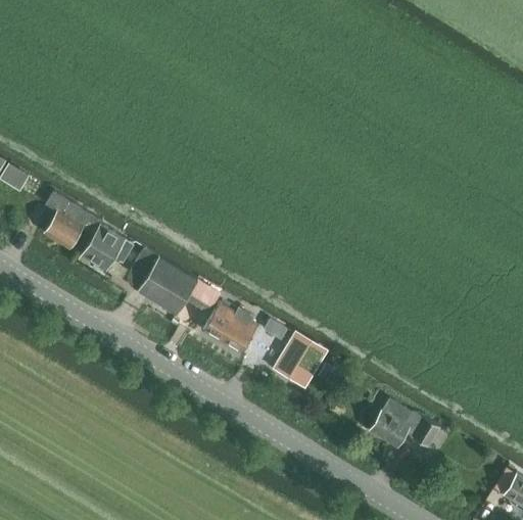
[(9,164),(0,179),(20,192),(30,177),(9,164)]
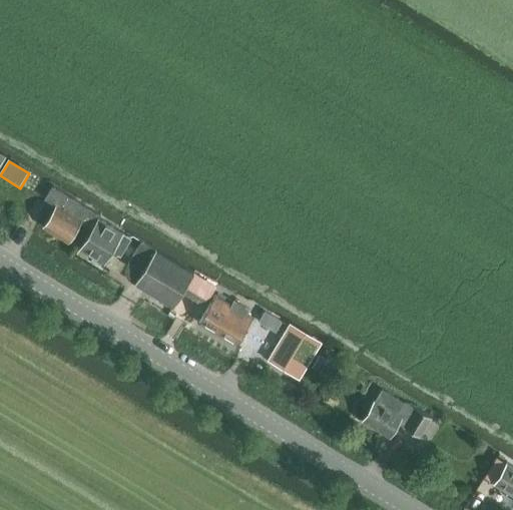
[(82,222),(92,229),(99,220),(101,217),(53,189),(44,201),(56,208),(42,229),(68,245),(82,222)]
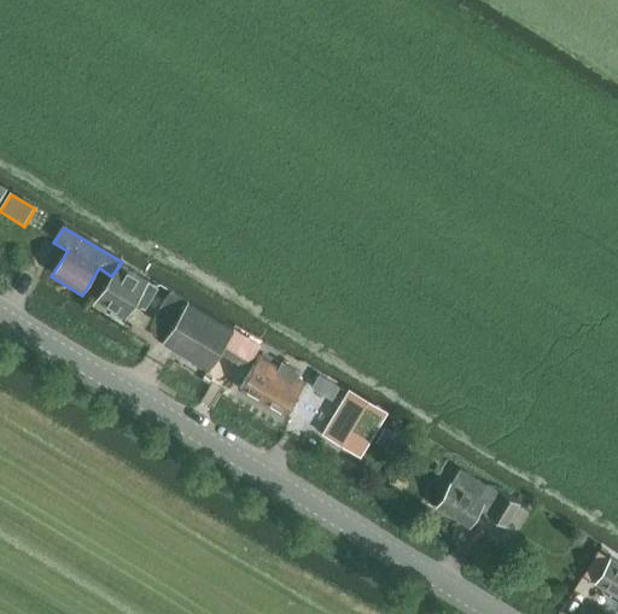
[(150,284),(120,265),(111,276),(95,303),(127,322),(135,307),(140,310),(153,287),(150,284)]
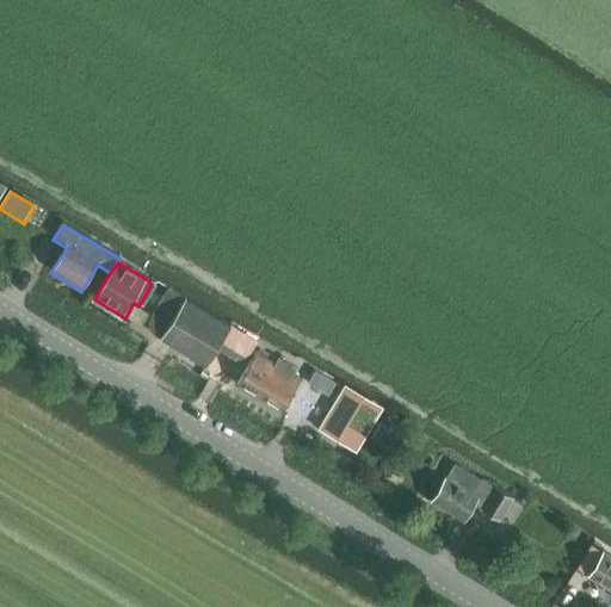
[(218,351),(221,346),(233,327),(171,290),(155,315),(153,319),(152,323),(152,328),(153,332),(155,335),(158,339),(160,340),(207,369),(218,351)]
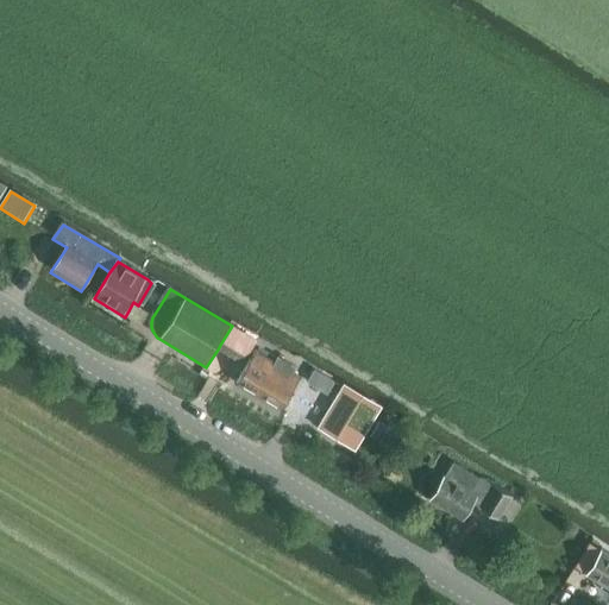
[(220,345),(218,350),(244,365),(258,342),(232,326),(220,345)]
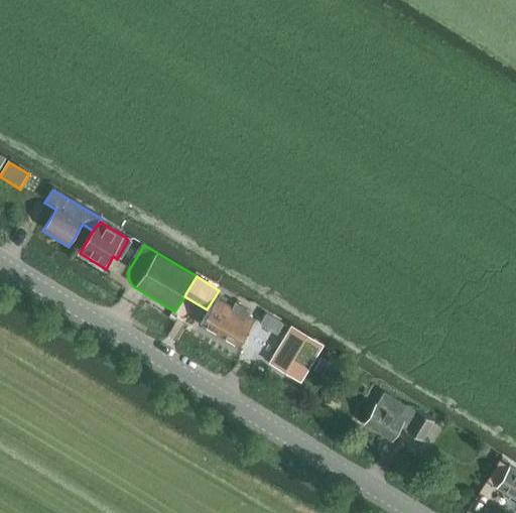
[(239,351),(255,323),(217,298),(200,327),(239,351)]
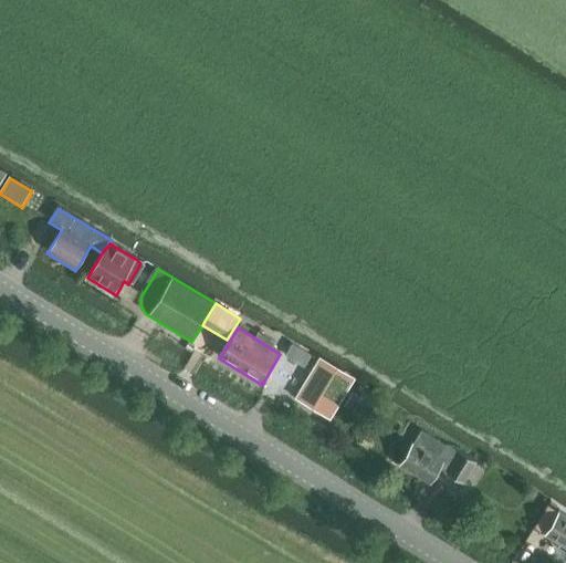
[(318,363),(295,400),(331,423),(354,384),(318,363)]
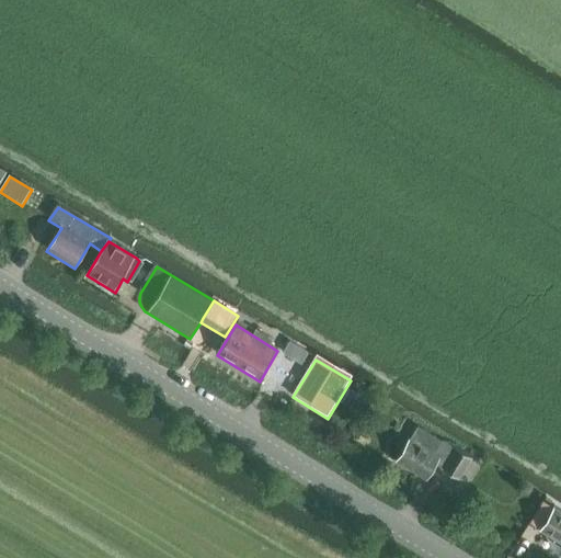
[(426,482),(436,466),(460,481),(473,459),(443,442),(442,443),(418,429),(411,441),(410,440),(395,463),(426,482)]
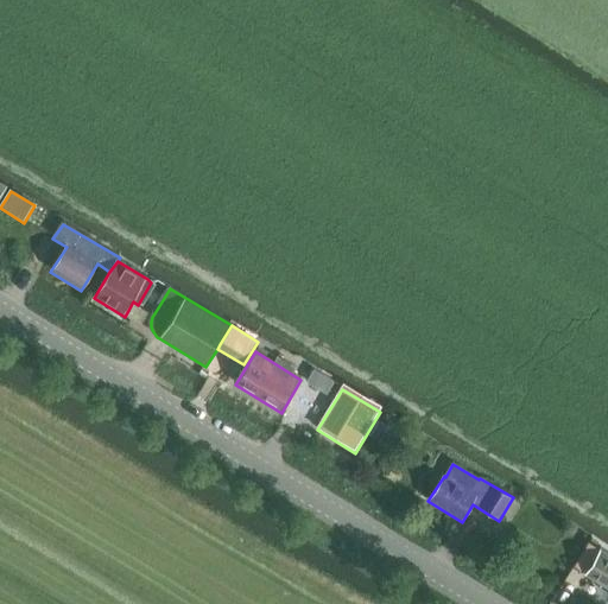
[(589,545),(574,568),(584,576),(607,590),(607,553),(601,550),(600,552),(589,545)]
